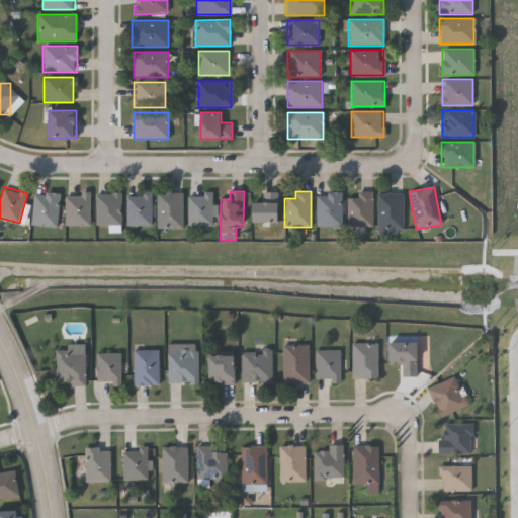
[(348,197),(357,197),(357,191),(372,191),(372,227),(348,227),(348,197)]
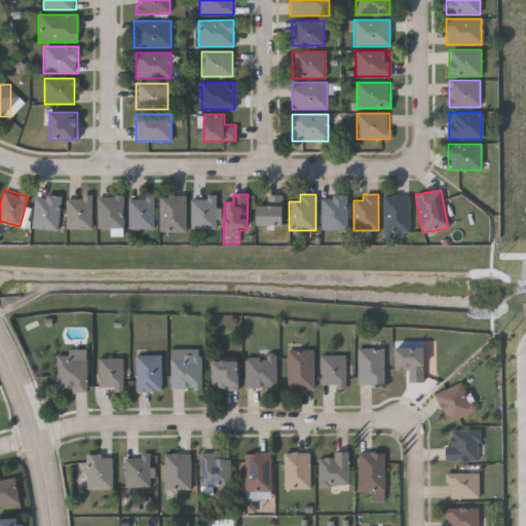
[(59,230),(32,229),(34,195),(60,196),(59,230)]
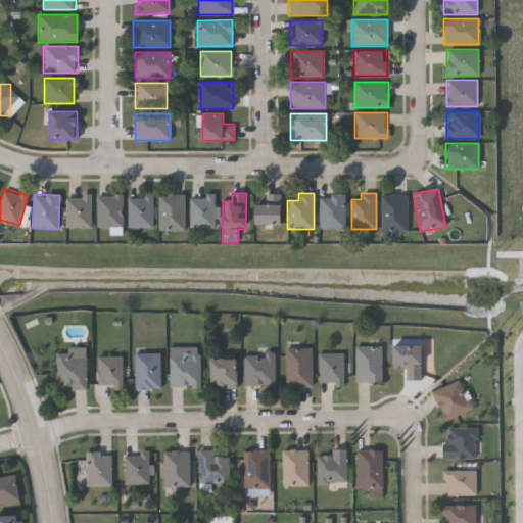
[(184,194),(184,231),(158,231),(158,194),(184,194)]
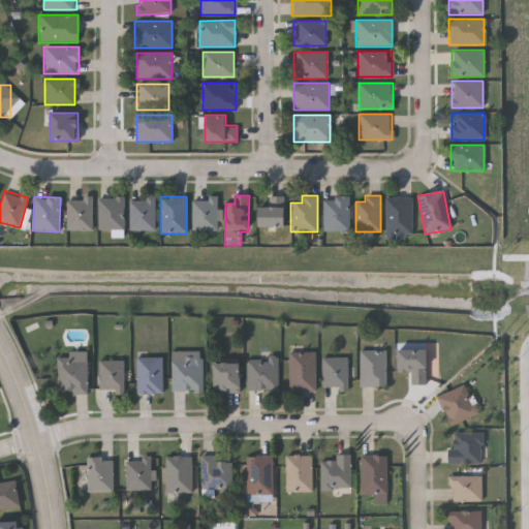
[(285,227),(258,227),(258,208),(268,208),(268,196),(285,196),(285,227)]
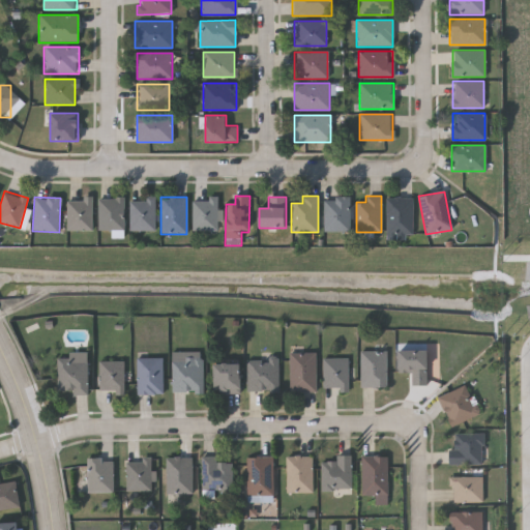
[(92,231),(66,231),(66,198),(92,198),(92,231)]
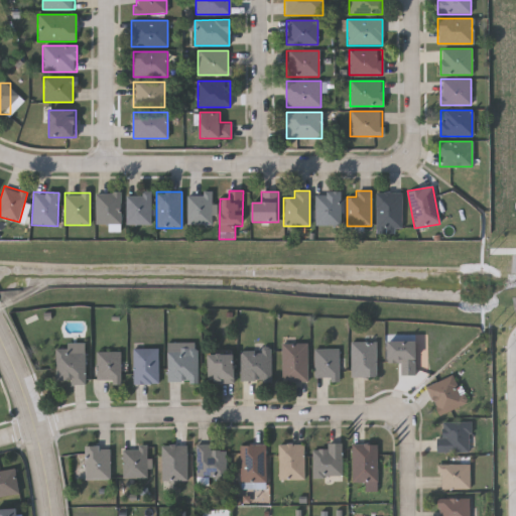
[(95,224),(96,192),(120,192),(120,224),(95,224)]
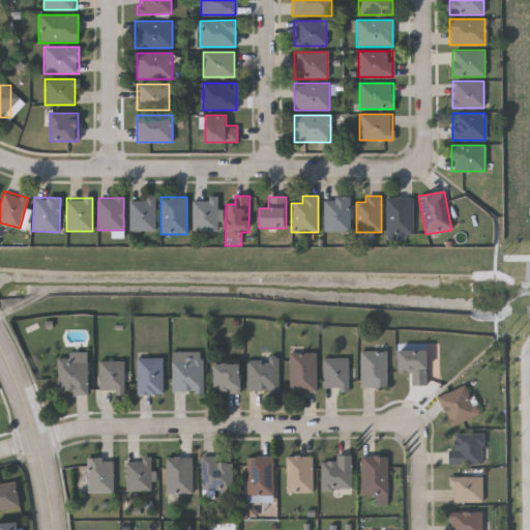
[(154,231),(128,231),(128,198),(154,198),(154,231)]
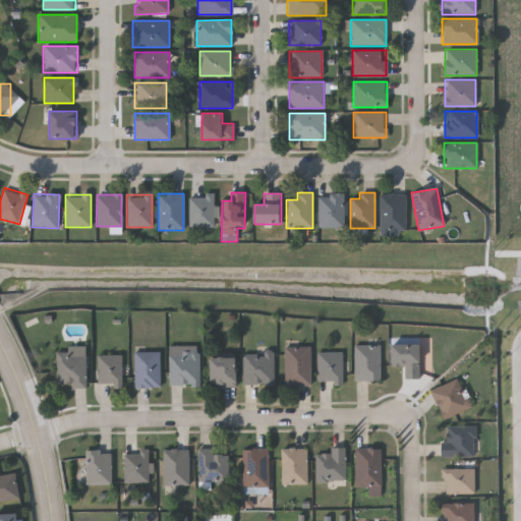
[(188,227),(188,194),(214,194),(214,227),(188,227)]
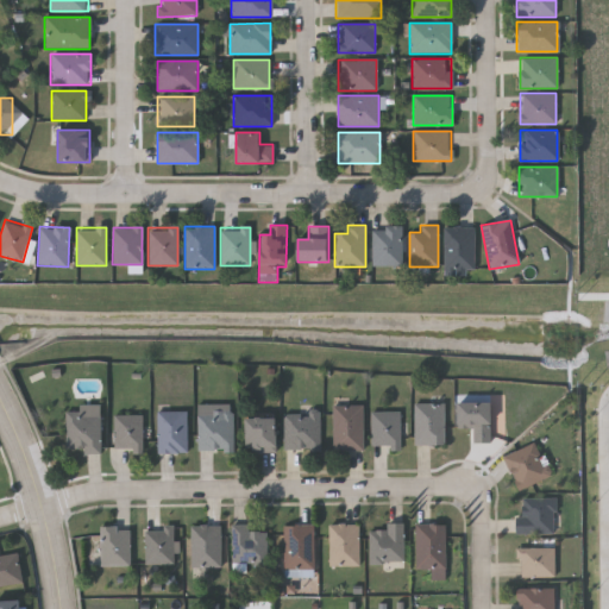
[(402,227),(402,267),(372,267),(372,227),(402,227)]
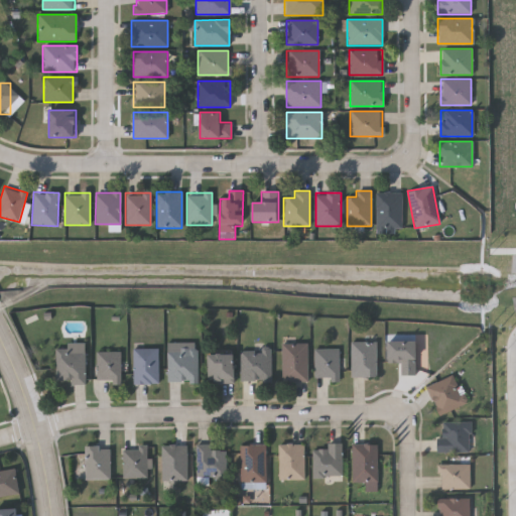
[(376,229),(376,192),(402,192),(402,229),(376,229)]
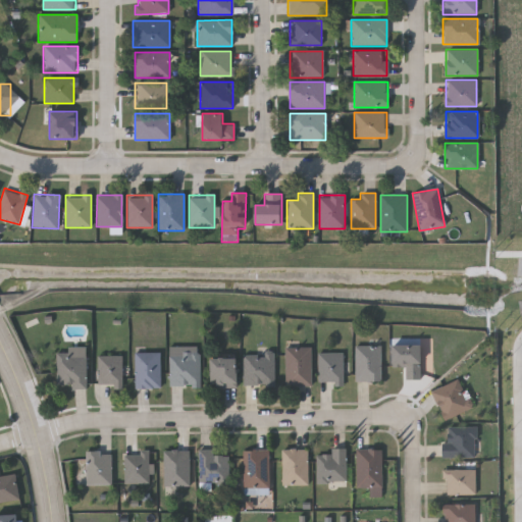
[(393,344),(420,344),(420,378),(405,378),(405,365),(393,365),(393,344)]
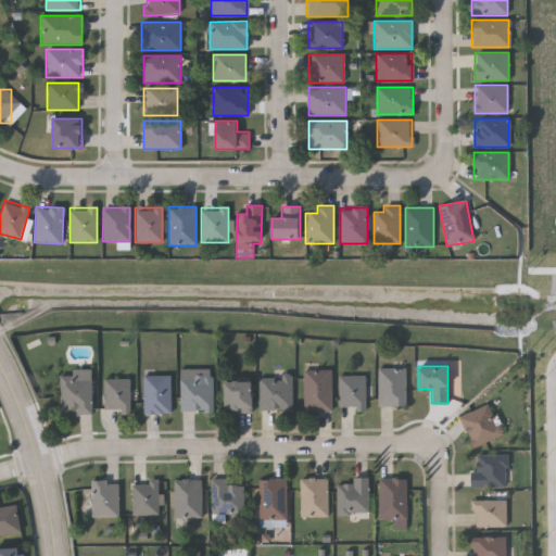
[(377,405),(377,367),(405,367),(405,405),(377,405)]
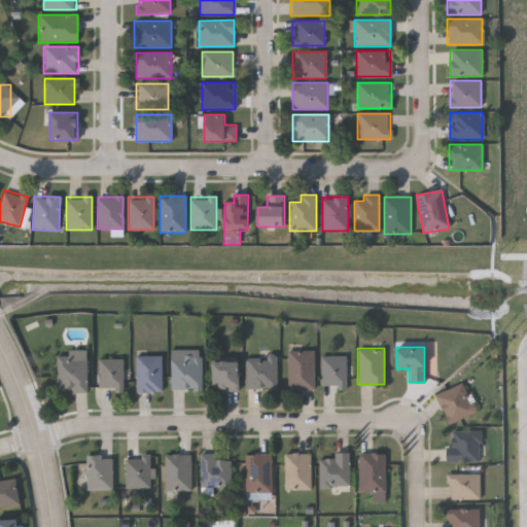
[(171,389),(171,349),(201,349),(201,389),(171,389)]
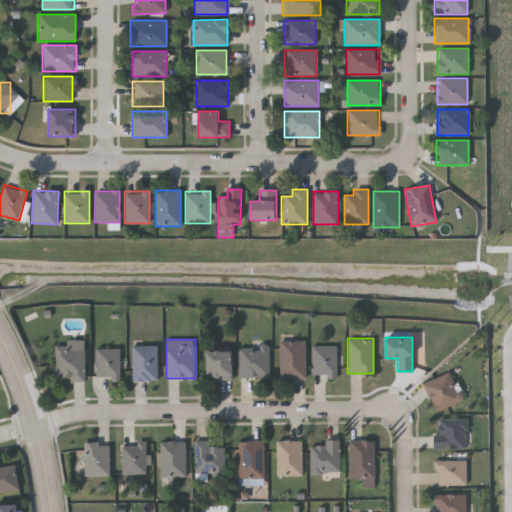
[(305,377),(279,377),(279,340),(305,340),(305,377)]
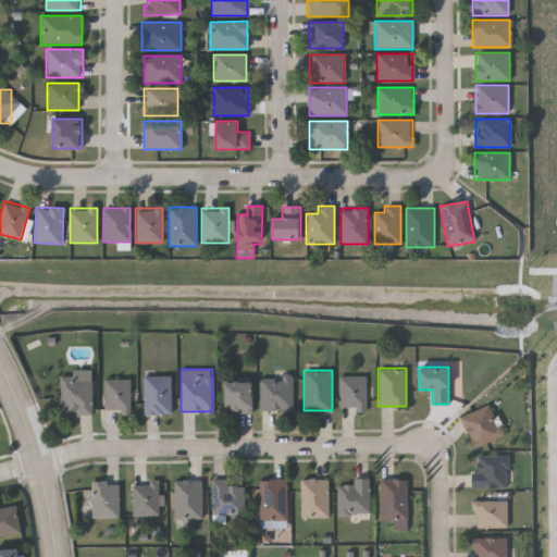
[(91,371),(91,413),(76,413),(76,410),(60,410),(60,371),(91,371)]
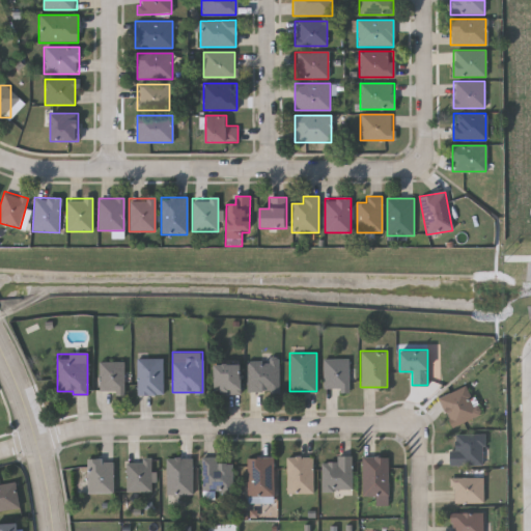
[(163,393),(137,393),(137,358),(163,358),(163,393)]
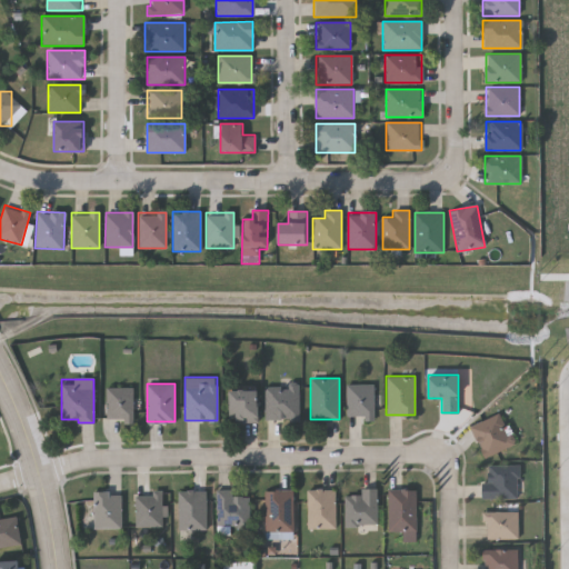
[(346,417),(346,383),(372,383),(372,417),(346,417)]
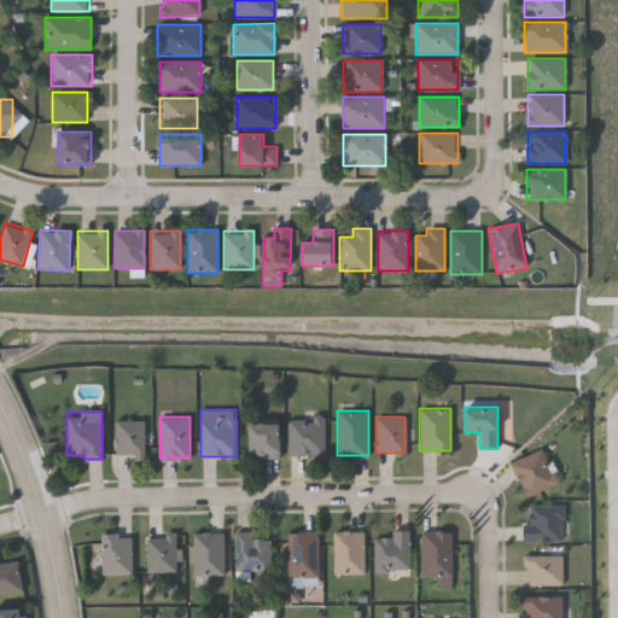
[(287,418),(324,418),(324,454),(287,454),(287,418)]
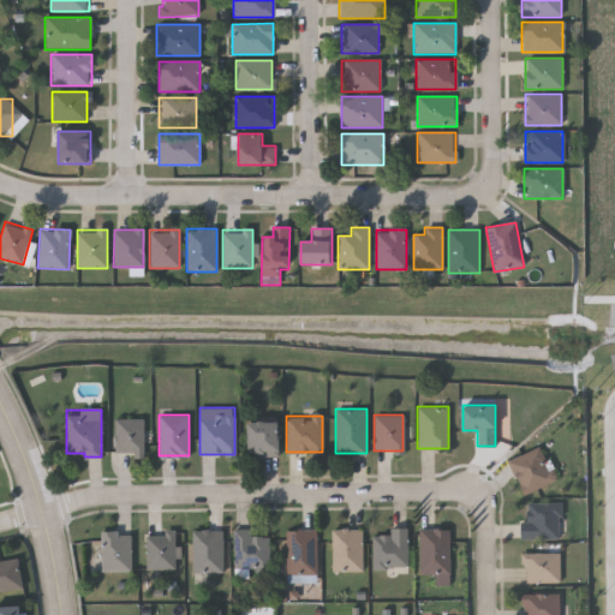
[(114,417),(143,417),(143,453),(114,453),(114,417)]
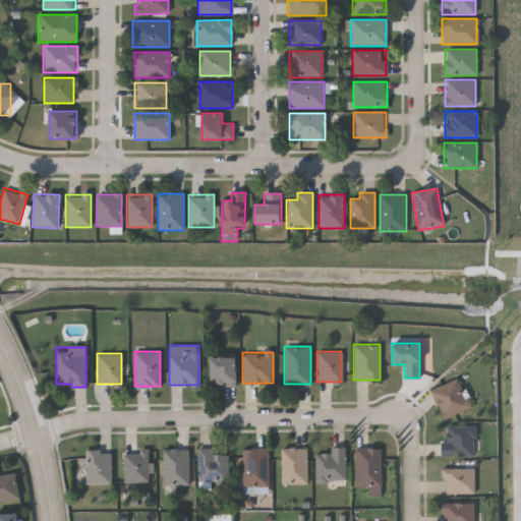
[(236,356),(236,385),(211,385),(211,356),(236,356)]
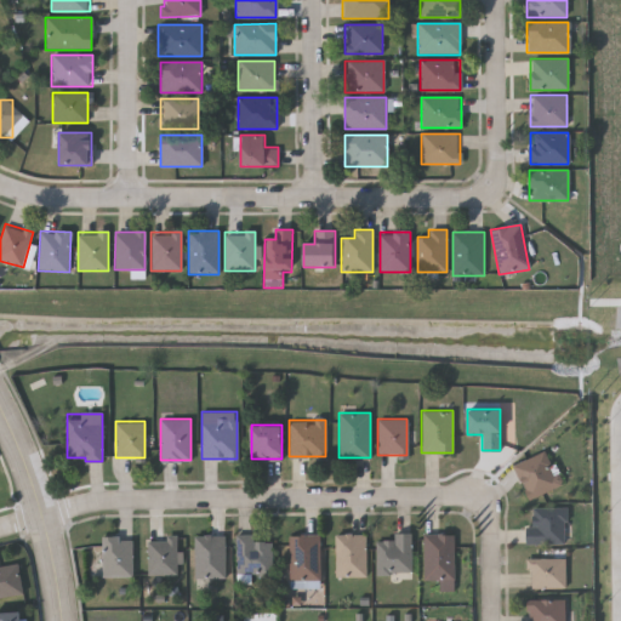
[(527,499),(513,463),(542,453),(557,488),(527,499)]
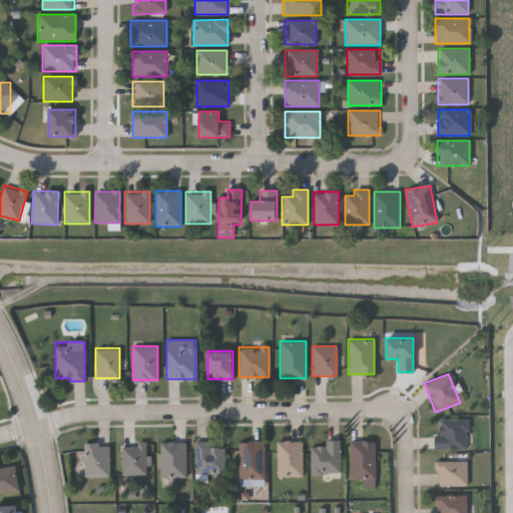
[(466,449),(433,449),(433,434),(439,434),(439,419),(466,419),(466,449)]
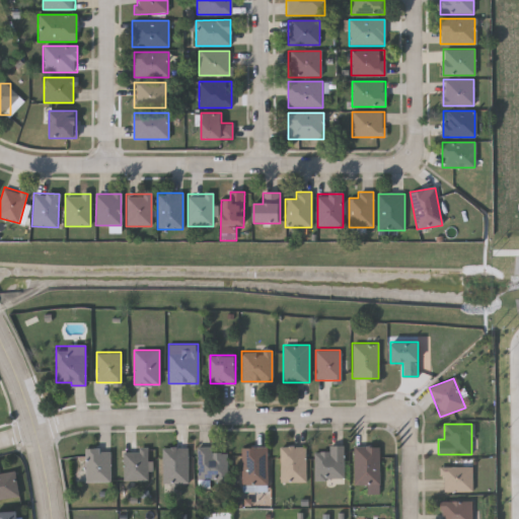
[(313,479),(313,450),(328,450),(328,445),(344,445),(344,479),(313,479)]
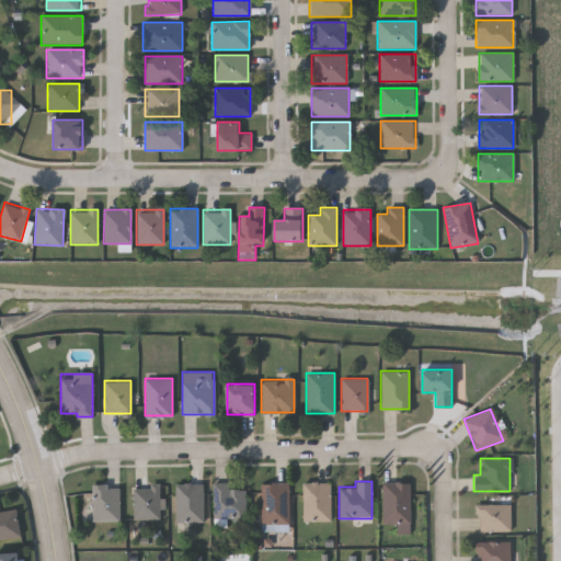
[(175,482),(203,482),(203,521),(175,521),(175,482)]
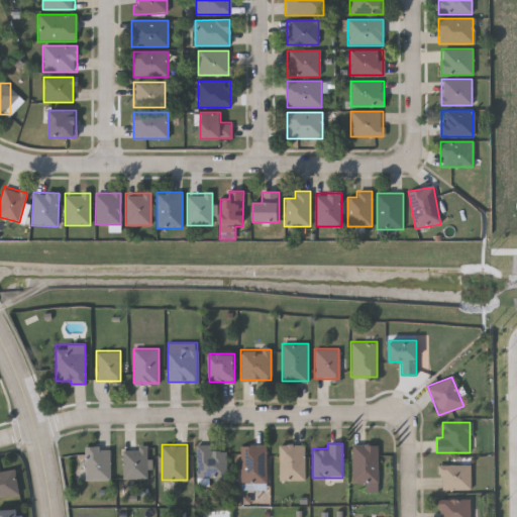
[(196,478),(196,444),(211,444),(211,450),(225,450),(225,478),(196,478)]
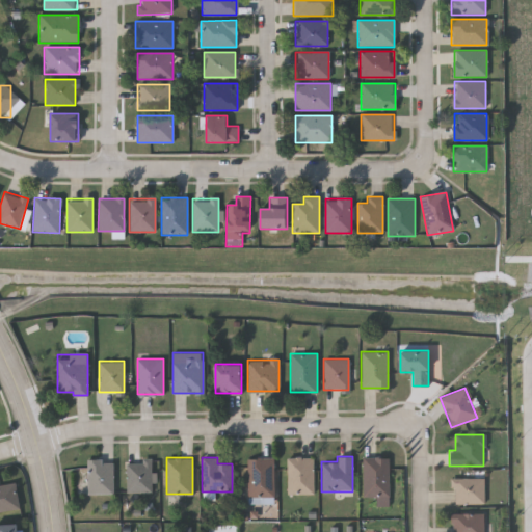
[(246,457),(273,457),(273,498),(246,498),(246,457)]
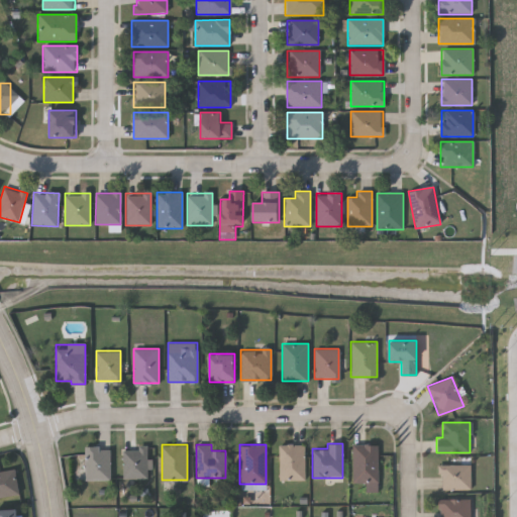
[(278,480),(278,444),(305,444),(305,480),(278,480)]
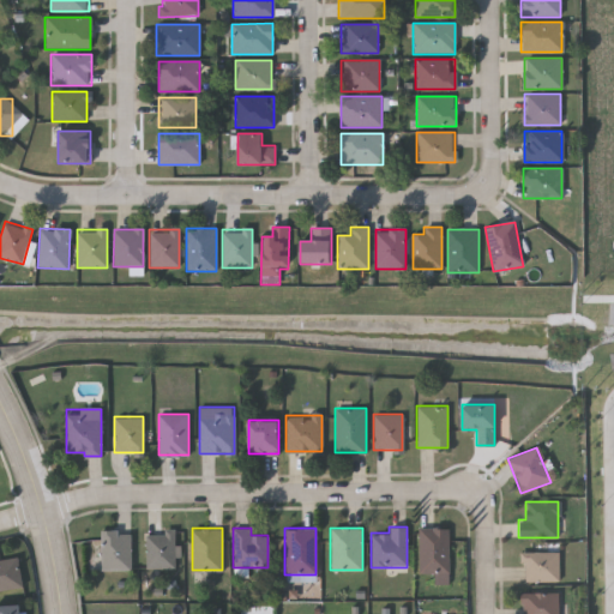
[(449,584),(433,584),(433,572),(419,572),(419,528),(449,528),(449,584)]
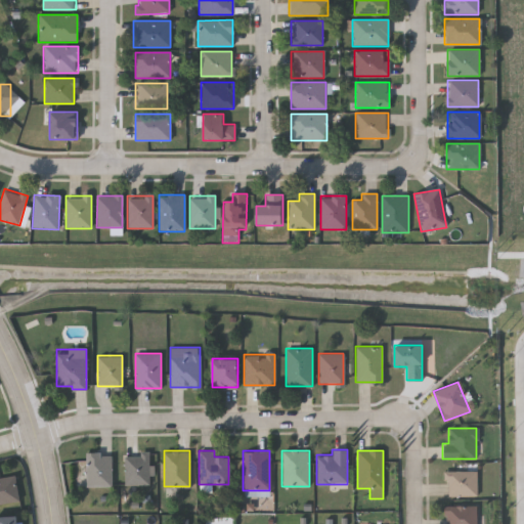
[(85,486),(86,451),(112,452),(111,486),(85,486)]
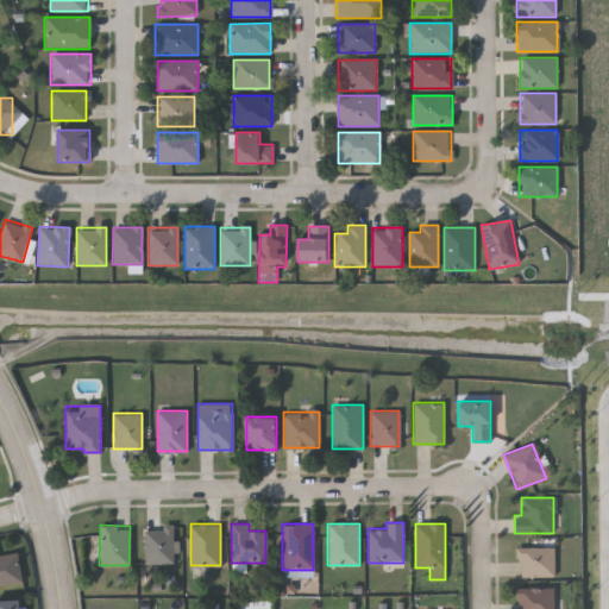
[(175,527),(175,563),(144,563),(144,528),(175,527)]
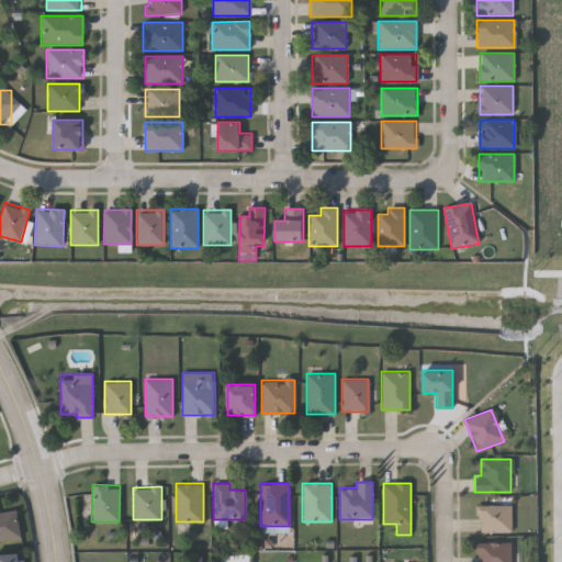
[(510,504),(510,532),(476,532),(476,504),(510,504)]
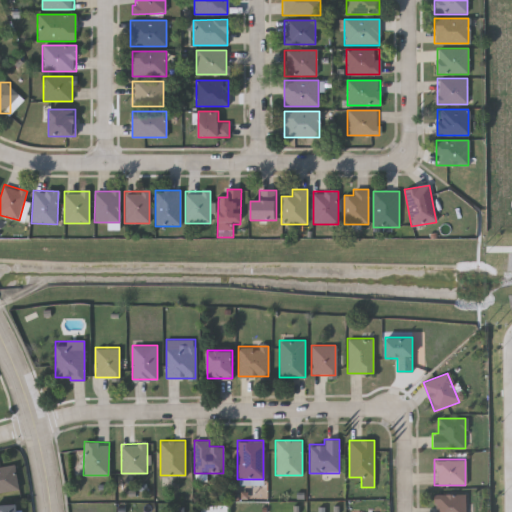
[(0,492),(0,466),(16,466),(16,492),(0,492)]
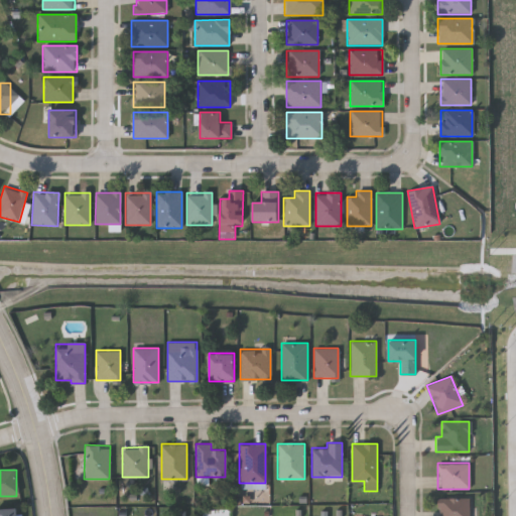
[(469,515),(437,515),(437,497),(469,497),(469,515)]
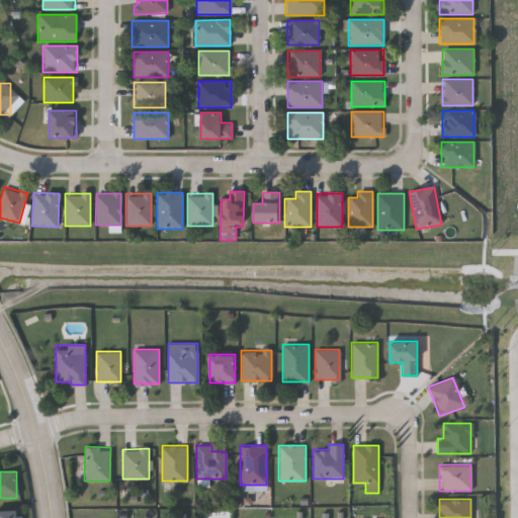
All buildings are outlined.
